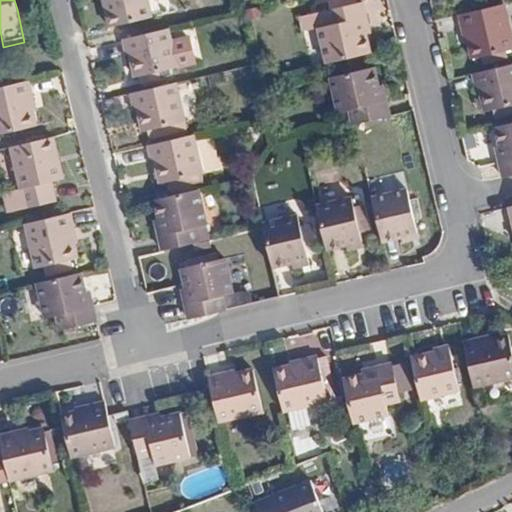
[(101,0),(109,28),(150,18),(145,0),(101,0)]
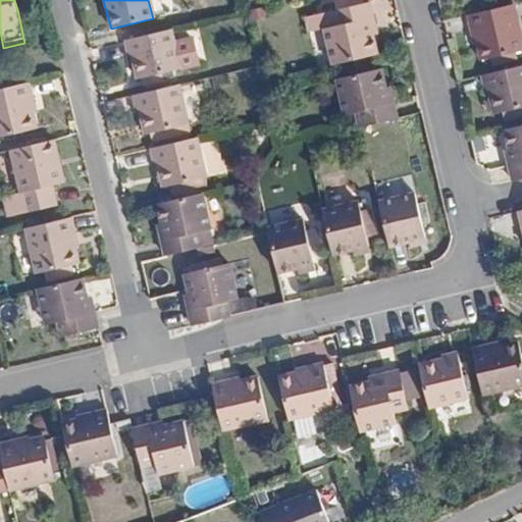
[(332,64),(376,54),(371,33),(367,18),(373,17),(369,2),(331,10),(334,27),(324,30),(332,64)]
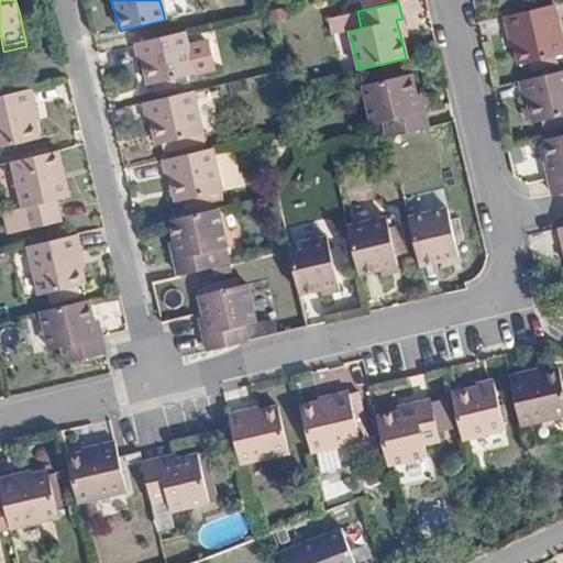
[(552,4),(503,17),(507,34),(512,33),(516,46),(518,58),(561,47),(552,4)]
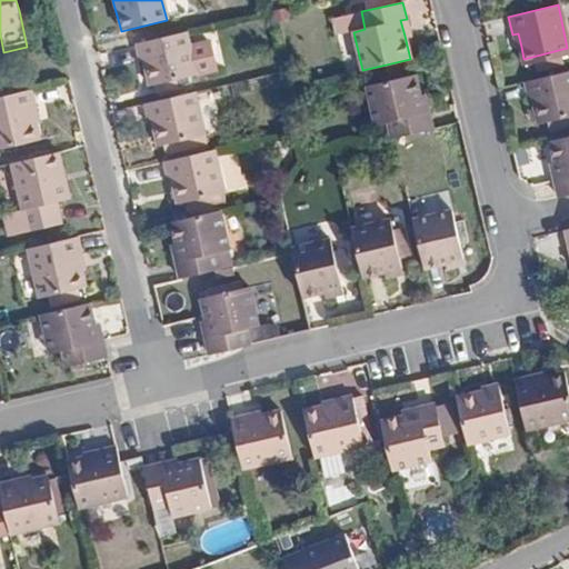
[(400,20),(405,36),(410,35),(407,19),(400,20)]
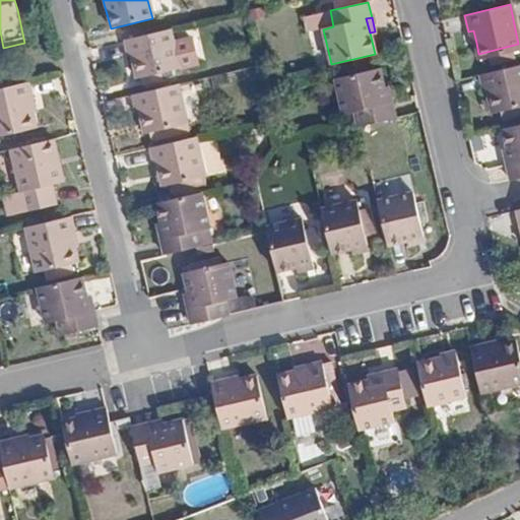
[(176,69),(168,29),(124,41),(127,56),(134,54),(138,78),(176,69)]
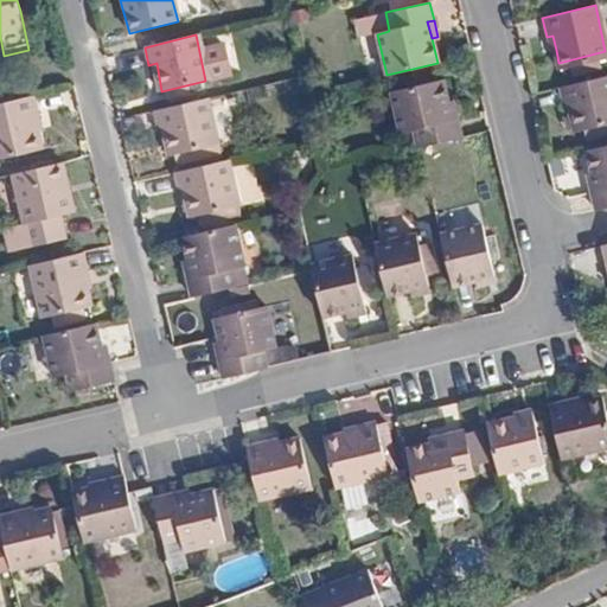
[(606,75),(560,88),(563,106),(569,104),(573,121),(575,132),(606,123),(606,75)]
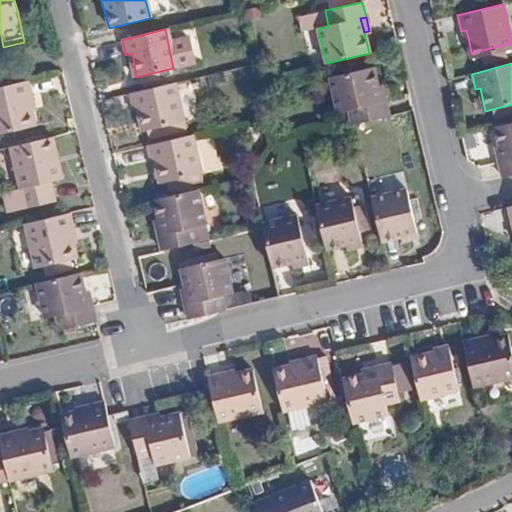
[(354,124),(389,115),(384,94),(379,96),(376,82),(372,67),(329,78),(337,112),(348,109),(351,124),(354,124)]
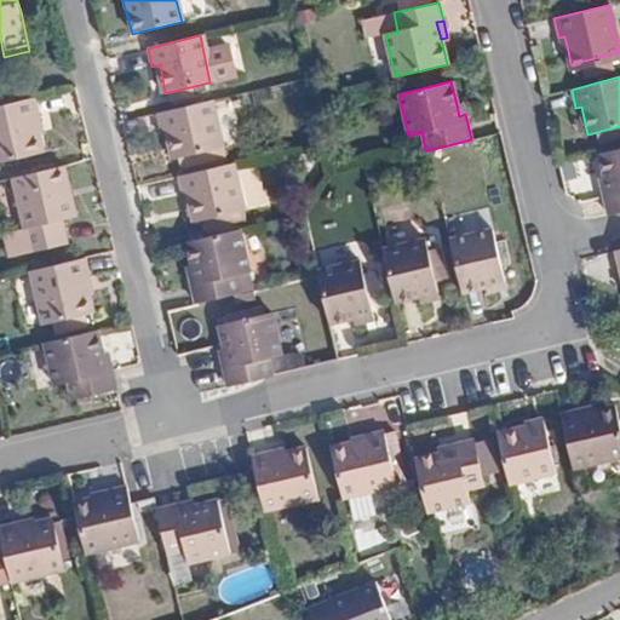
[(0,104),(0,159),(41,151),(38,132),(33,118),(40,116),(35,97),(0,104)]
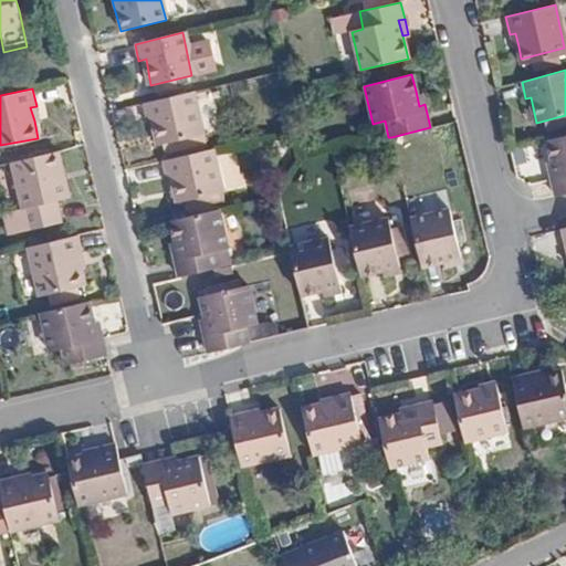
[(419,106),(425,104),(421,90),(416,91),(419,106)]
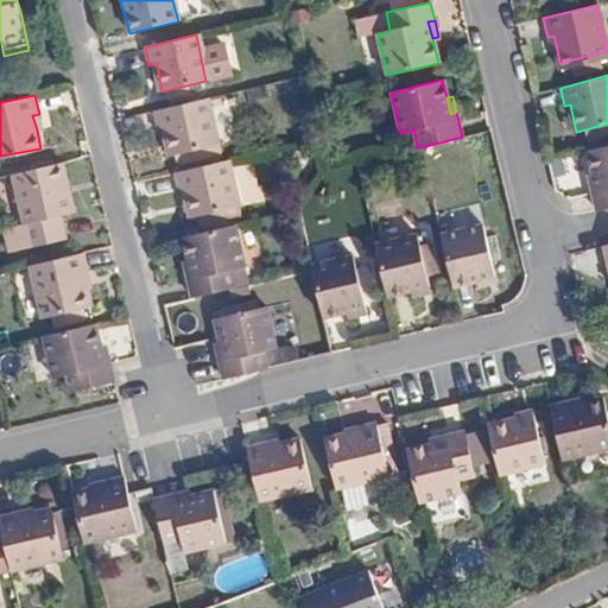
[(219,143),(208,99),(154,112),(158,127),(163,127),(169,154),(219,143)]
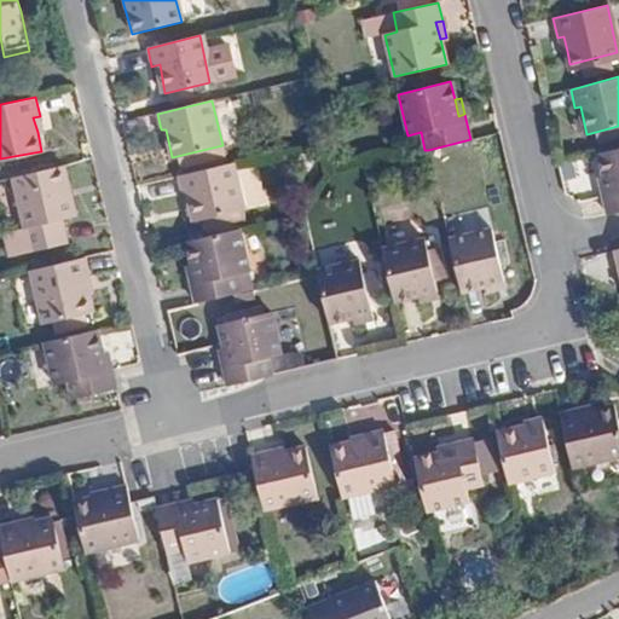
[(33,117),(38,132),(42,131),(40,116),(33,117)]
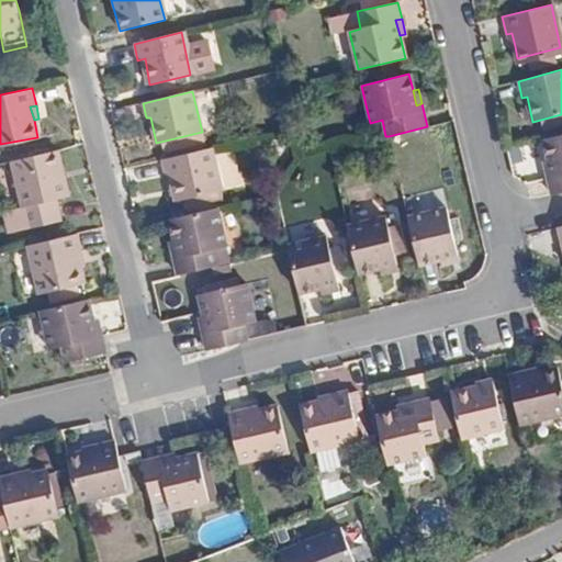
[(551,193),(561,191),(561,134),(542,138),(552,177),(548,178),(551,193)]
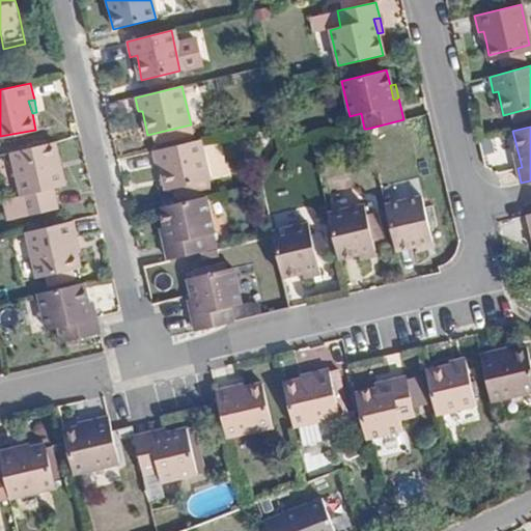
[(195,140),(152,151),(156,167),(162,166),(167,189),(205,180),(195,140)]
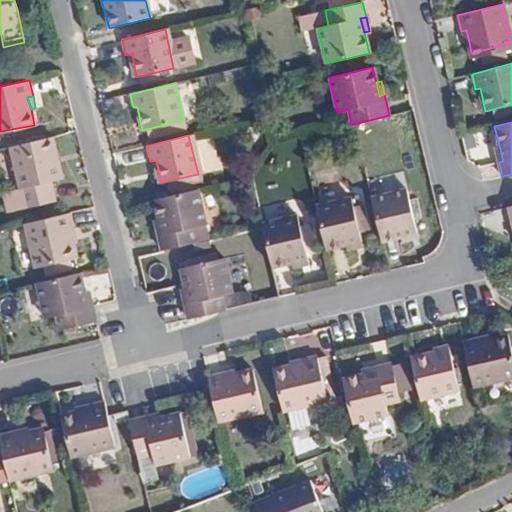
[(53,137),(11,147),(25,207),(55,201),(50,182),(63,178),(53,137)]
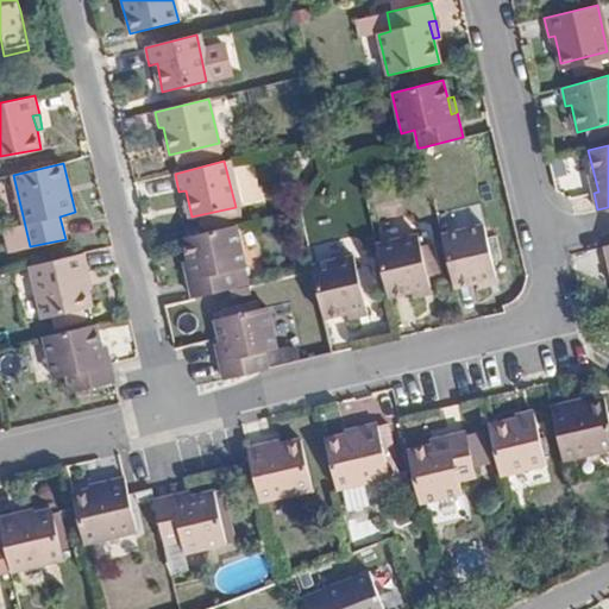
[(454,287),(477,281),(496,276),(484,224),(441,233),(454,287)]
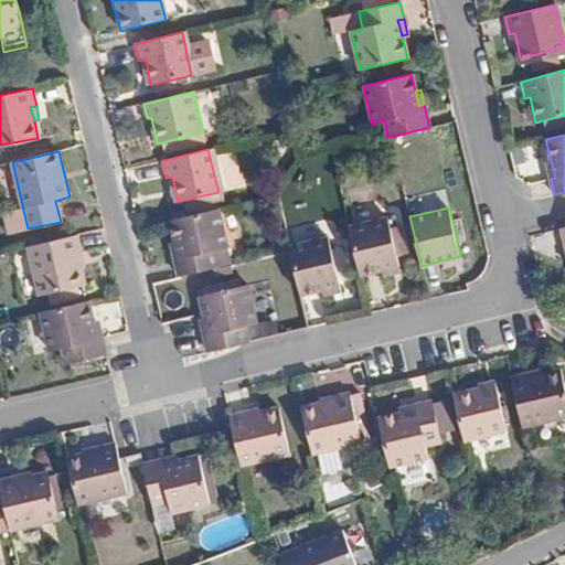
[(217,209),(170,221),(176,243),(179,258),(174,260),(178,276),(219,266),(215,249),(225,248),(217,209)]
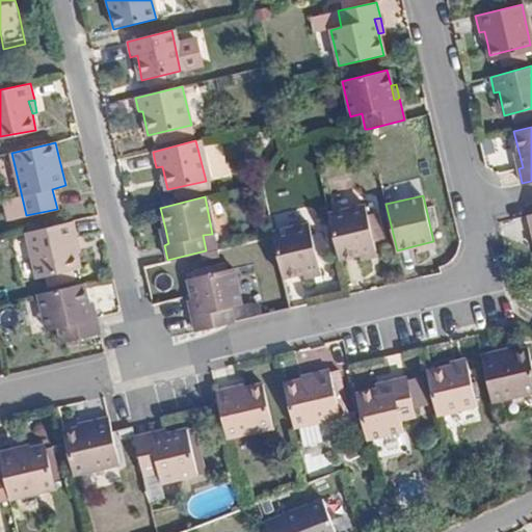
[(328,213),(340,259),(355,255),(375,249),(365,205),(328,213)]
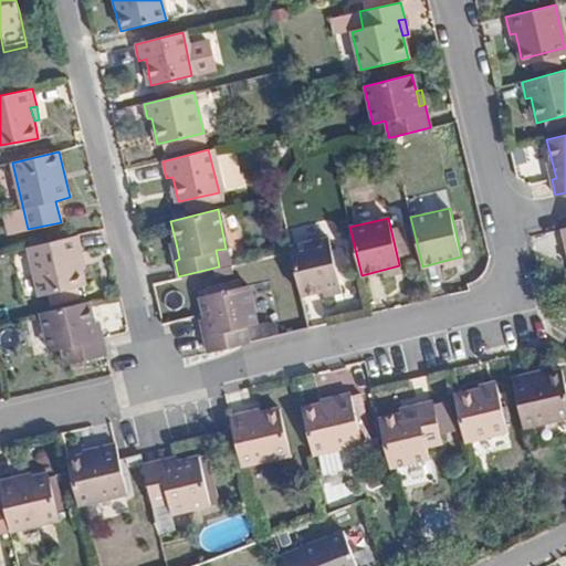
[(291,250),(302,294),(323,290),(339,285),(328,234),(290,244),(291,250)]
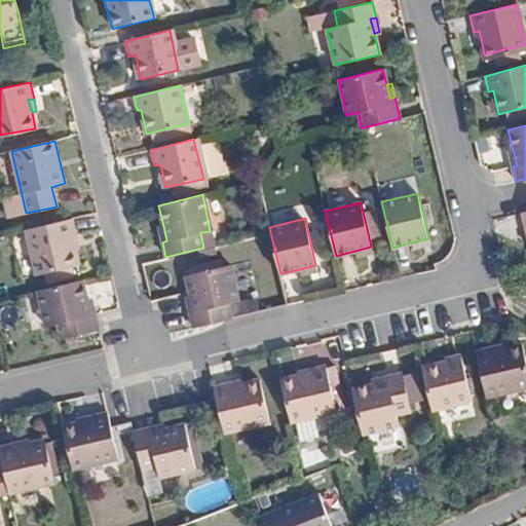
[(73,220),(26,230),(36,274),(78,265),(76,250),(72,235),(76,234),(73,220)]
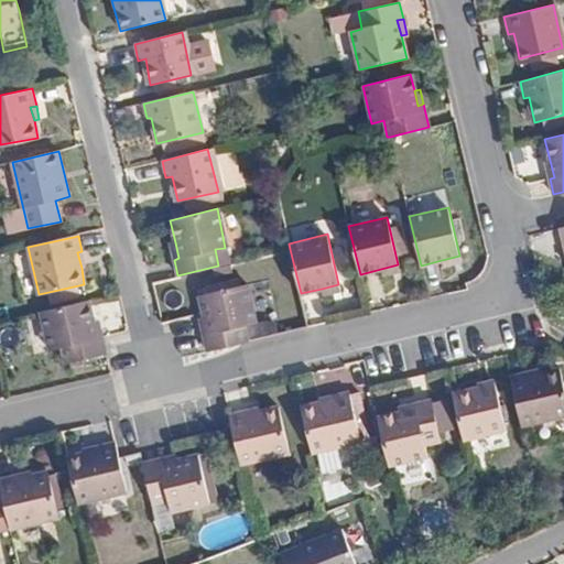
[(443,267),(461,262),(459,256),(442,260),(443,267)]
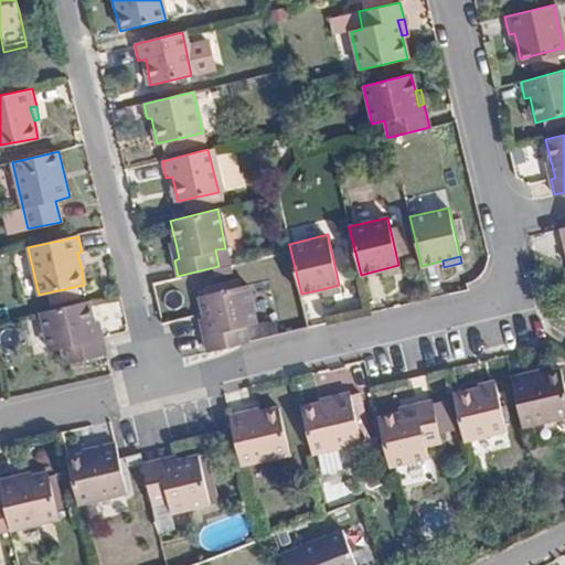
[(398,265),(377,270),(379,278),(400,273),(398,265)]
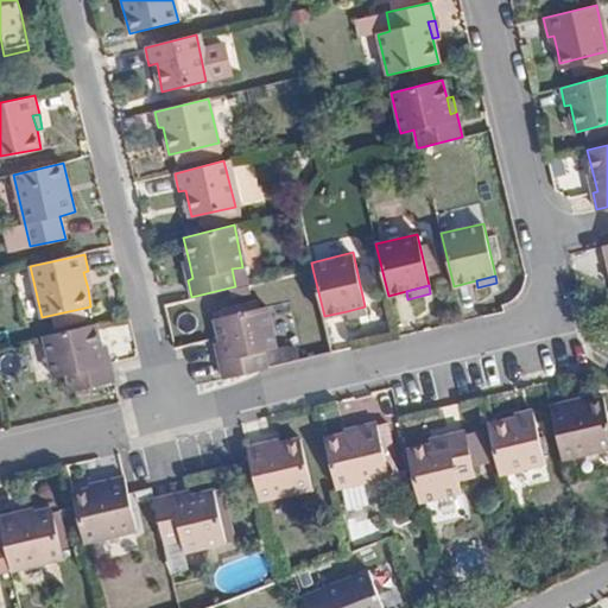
[(365,306),(347,311),(348,317),(367,312),(365,306)]
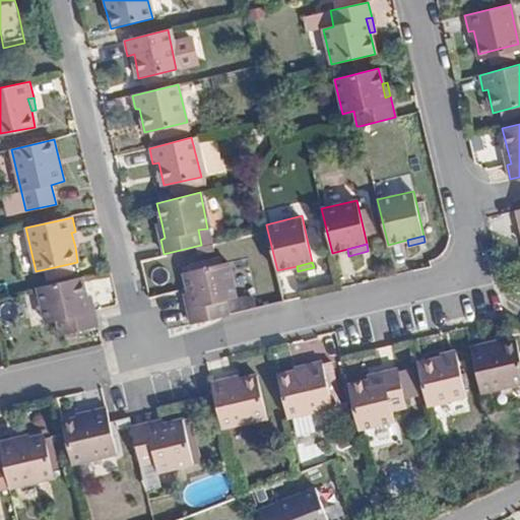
[(191,323),(229,315),(225,300),(235,298),(226,263),(184,273),(188,291),(191,308),(187,308),(191,323)]
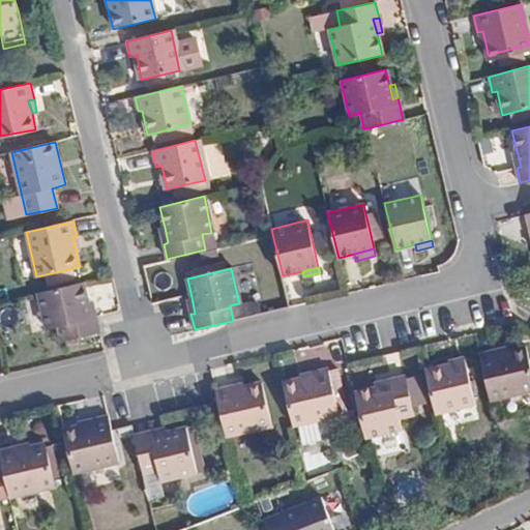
[(62,342),(99,332),(96,317),(92,318),(89,304),(84,283),(38,293),(47,328),(58,326),(62,342)]
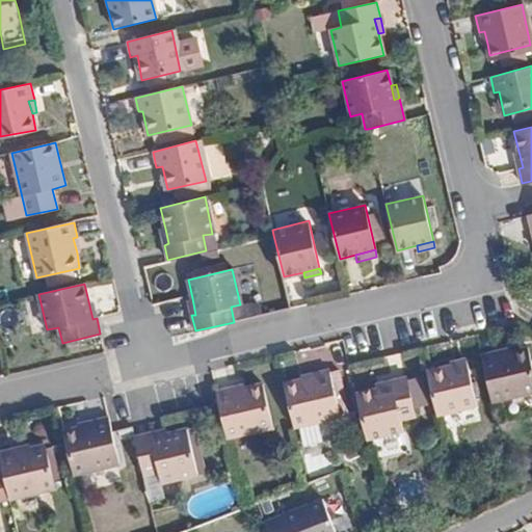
[(481,356),(493,402),(531,392),(531,367),(527,349),(511,352),(496,355),(496,352),(481,356)]
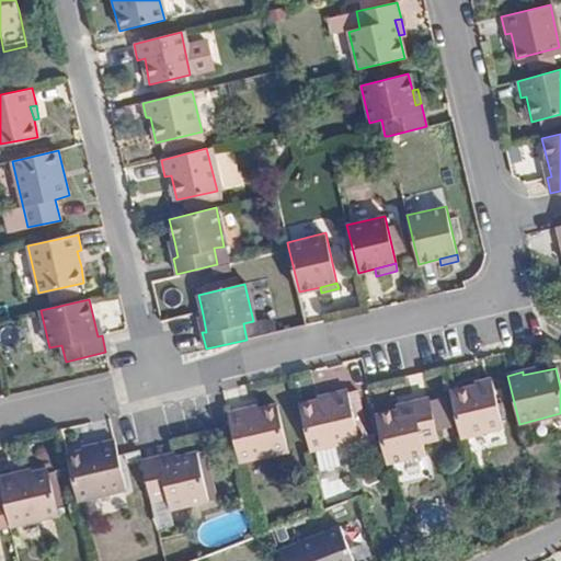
[(449,393),(460,438),(503,428),(491,379),(476,382),(477,387),(449,393)]
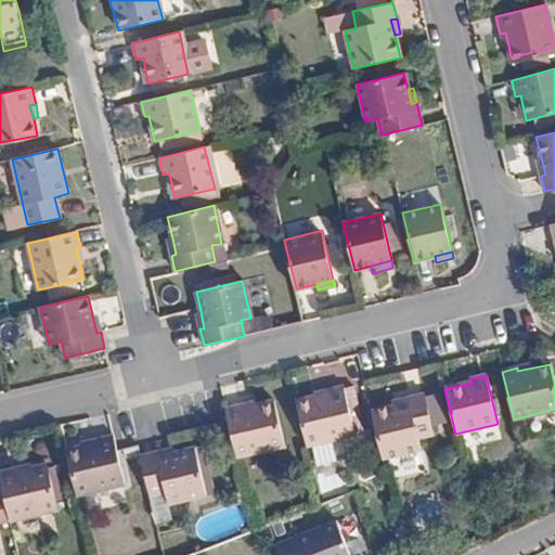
[(296,400),(308,447),(355,435),(343,385),(326,388),(327,394),(315,396),(296,400)]
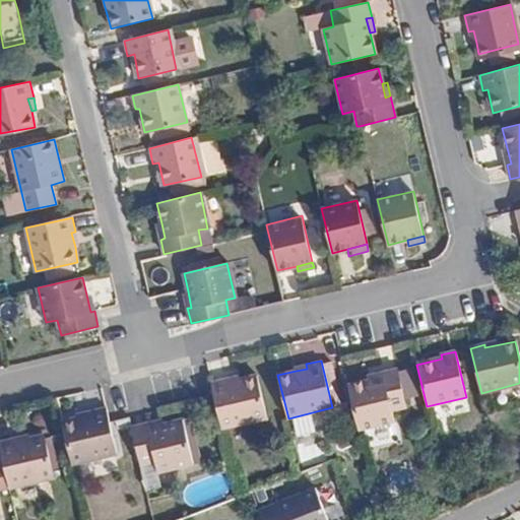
[(348,385),(360,430),(392,423),(390,410),(406,407),(397,370),(382,373),(382,378),(370,380),(348,385)]
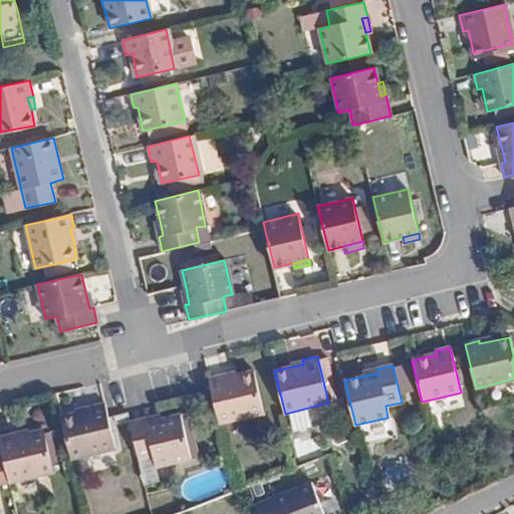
[(212,393),(220,425),(263,415),(253,371),(237,374),(225,378),(223,374),(208,377),(212,393)]
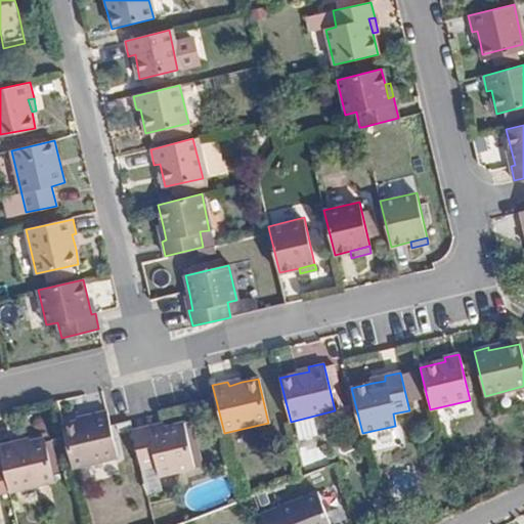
[(62,427),(73,470),(118,459),(111,426),(106,411),(90,416),(91,420),(78,423),(62,427)]
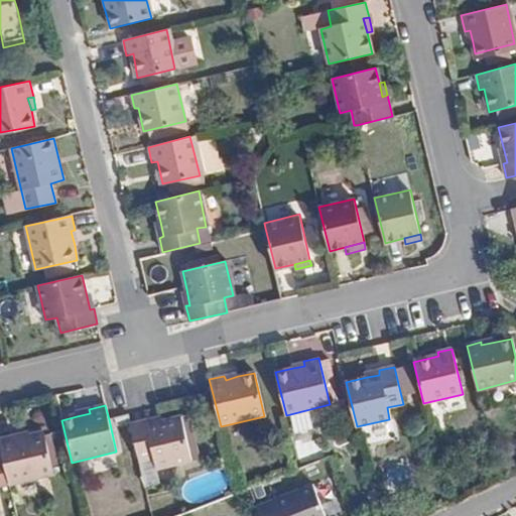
[(130,421),(136,450),(152,446),(155,458),(197,446),(188,410),(160,417),(146,421),(145,417),(130,421)]
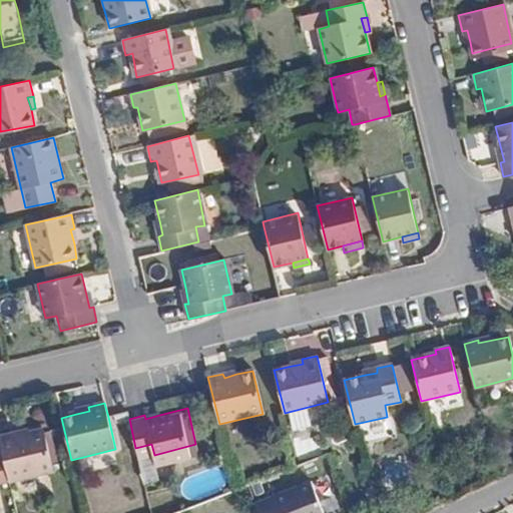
[(0,436),(0,439),(11,487),(55,477),(44,429),(30,433),(16,436),(15,432),(0,436)]
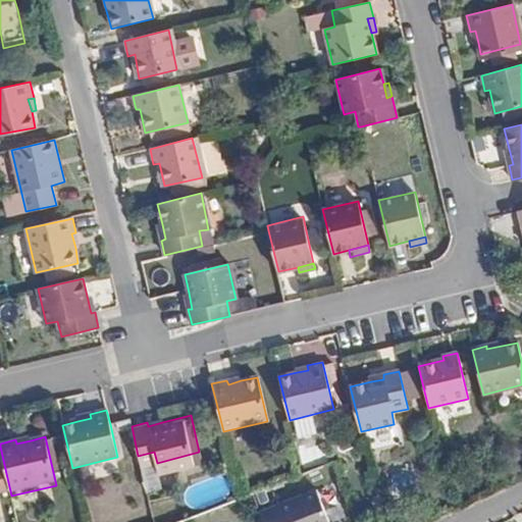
[(258,512),(261,521),(327,521),(315,489),(258,512)]
